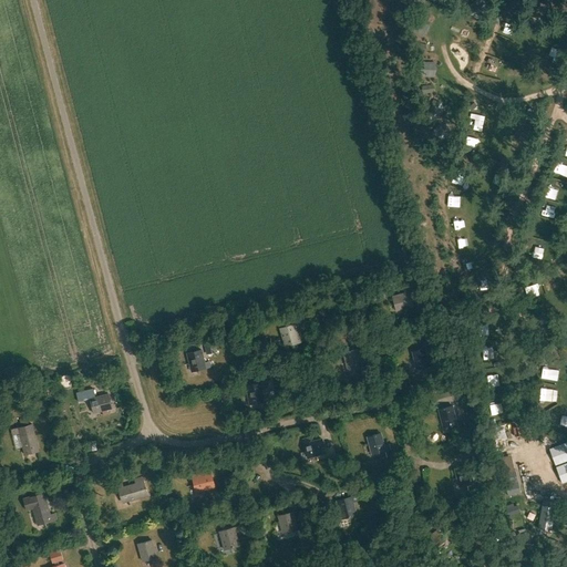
[(474,10),(482,12),(484,3),(476,1),(474,10)]
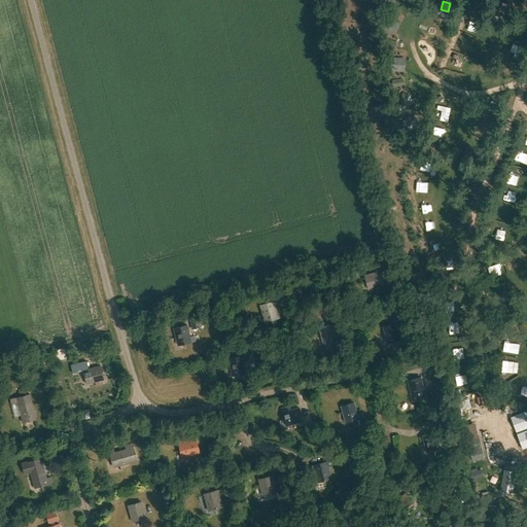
[(467,30),(479,36),(484,27),(472,21),(467,30)]
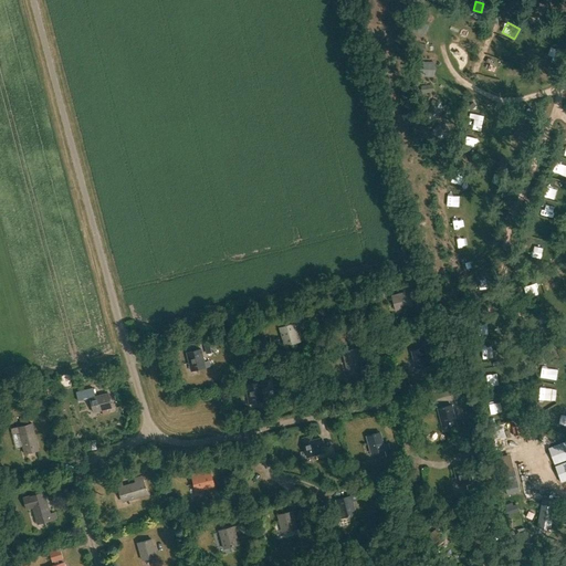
[(558,29),(549,32),(552,40),(561,37),(558,29)]
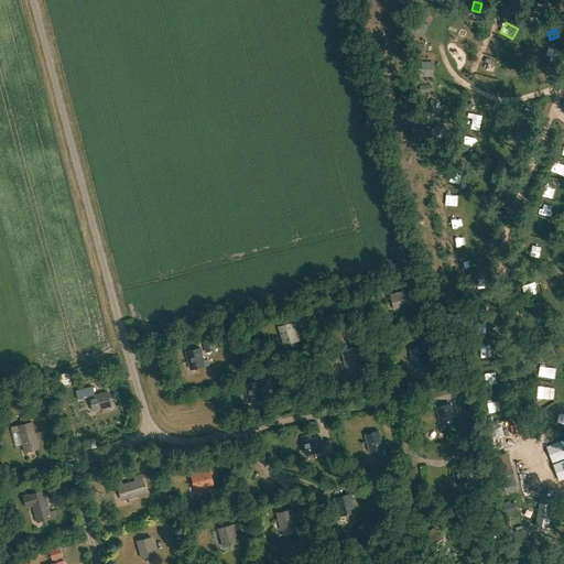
[(499,56),(501,44),(489,43),(488,54),(499,56)]
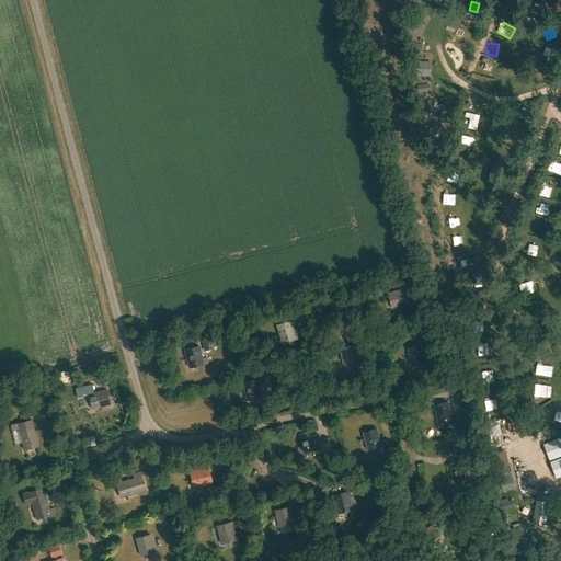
[(560,174),(560,173),(560,161),(553,159),(549,170),(560,174)]
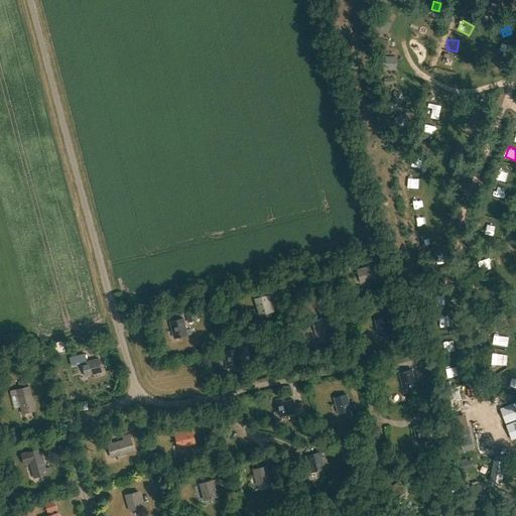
[(500,169),(497,179),(511,183),(514,173),(500,169)]
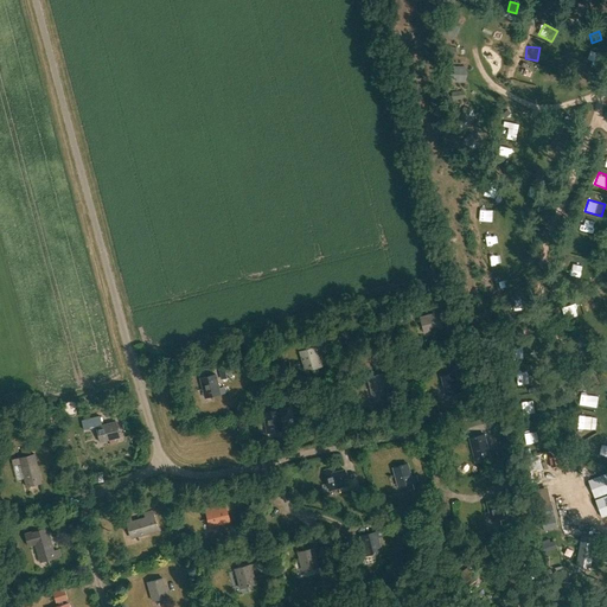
[(581,219),(580,229),(590,231),(593,222),(581,219)]
